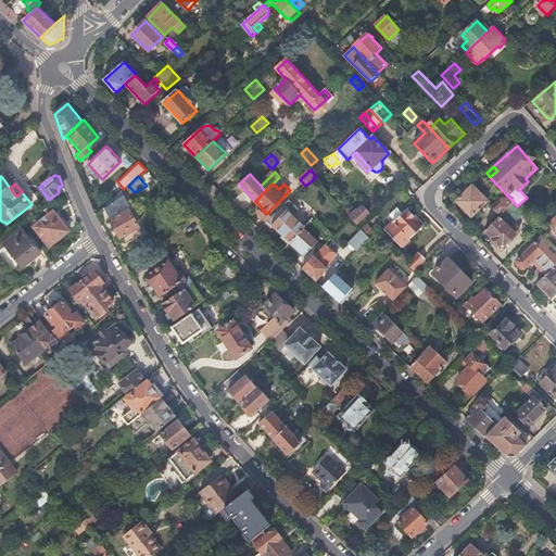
[(472,186),(456,201),(471,216),(488,201),(472,186)]
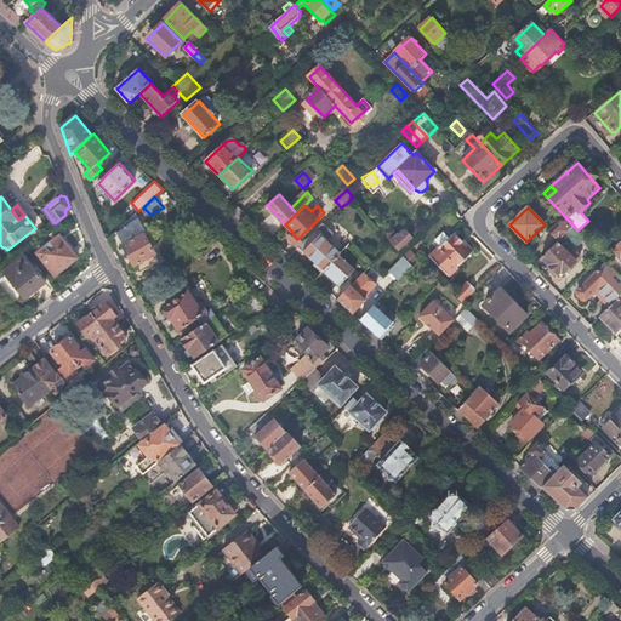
[(117,234),(138,273),(159,262),(144,237),(148,234),(135,214),(118,229),(119,232),(117,234)]
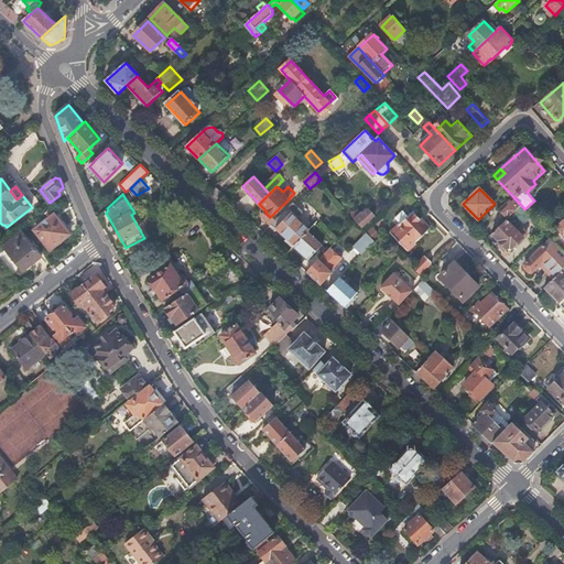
[(513,197),(501,209),(509,218),(514,213),(522,206),(513,197)]
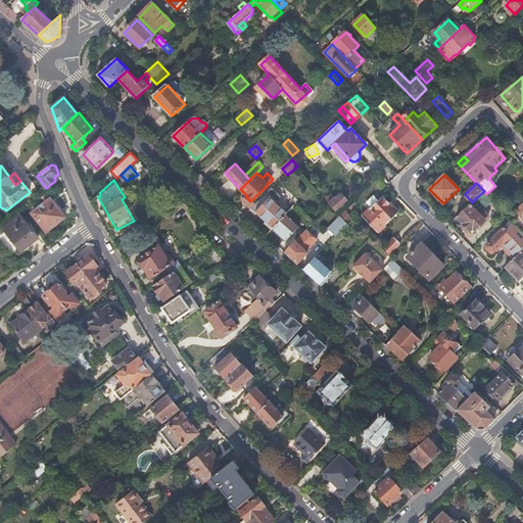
[(273,187),(251,209),(255,214),(257,212),(268,223),(267,224),(271,229),(273,227),(274,228),(287,215),(288,212),(278,202),(282,198),(281,195),(273,187)]
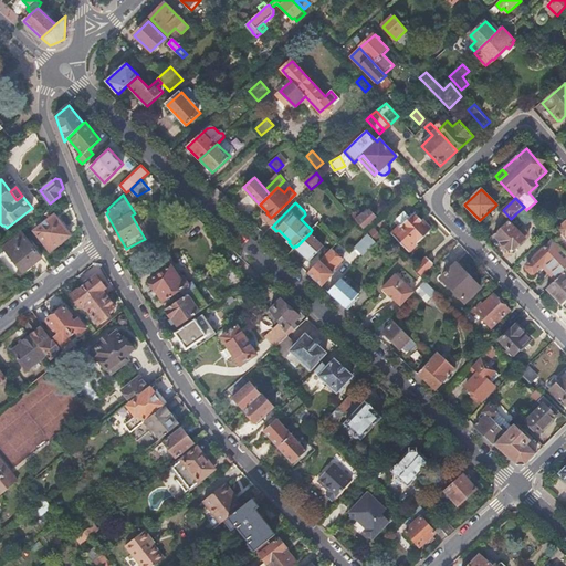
[(516,213),(527,226),(534,219),(526,210),(524,207),(516,213)]
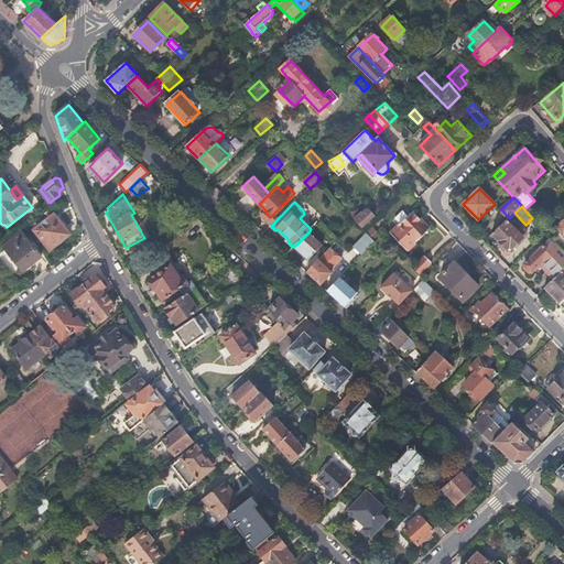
[(368,209),(358,218),(357,216),(355,218),(358,223),(362,227),(375,216),(368,209)]
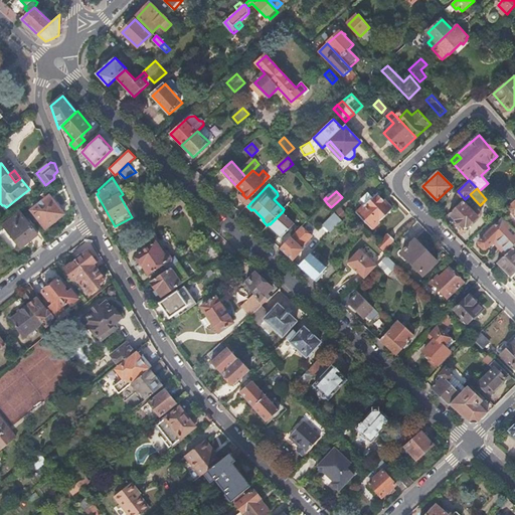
[(376,193),(356,213),(372,229),(392,209),(376,193)]
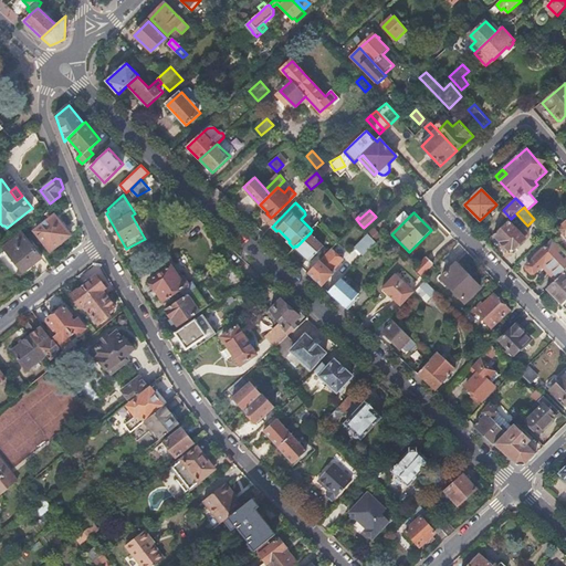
[(54,216),(34,231),(51,251),(70,236),(54,216)]
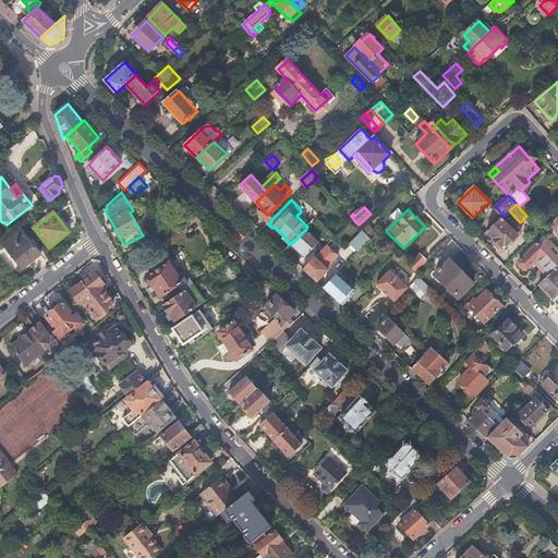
[(501,218),(487,231),(496,240),(495,242),(500,246),(501,245),(502,246),(508,241),(510,243),(521,231),(522,229),(519,226),(516,227),(512,229),(501,218)]
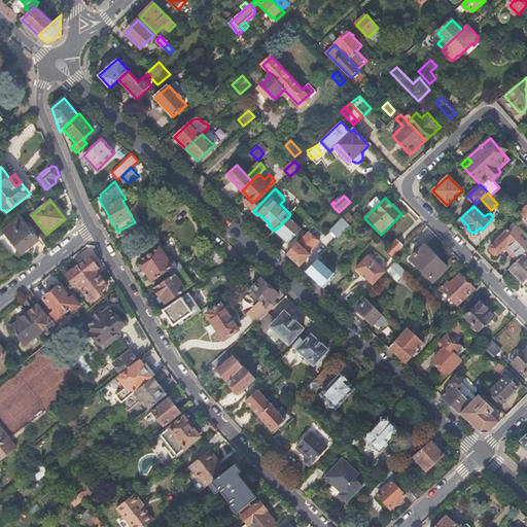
[(505,212),(501,214),(507,221),(511,218),(505,212)]
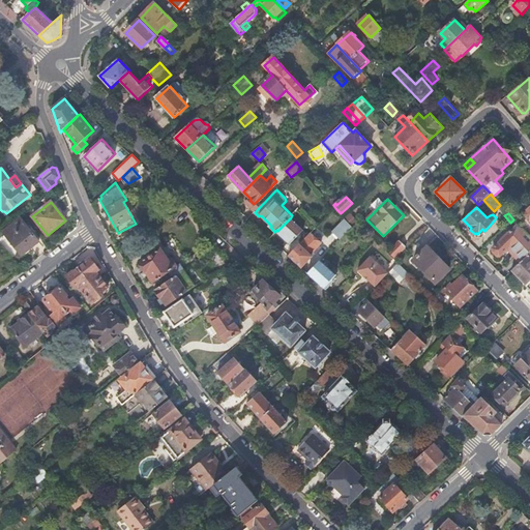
[(291,217),(277,231),(280,233),(291,243),(303,230),(291,217)]
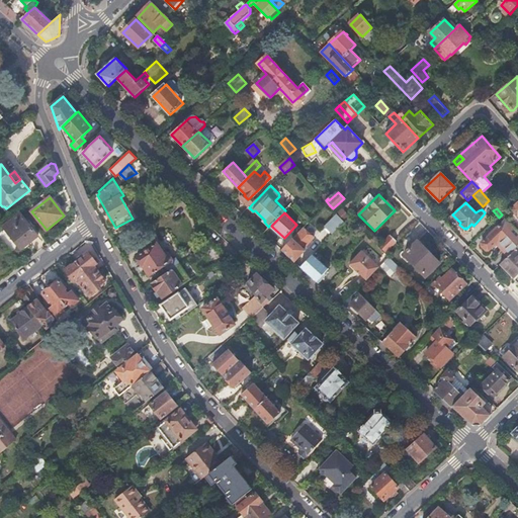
[(4,226),(21,249),(38,236),(20,213),(4,226)]
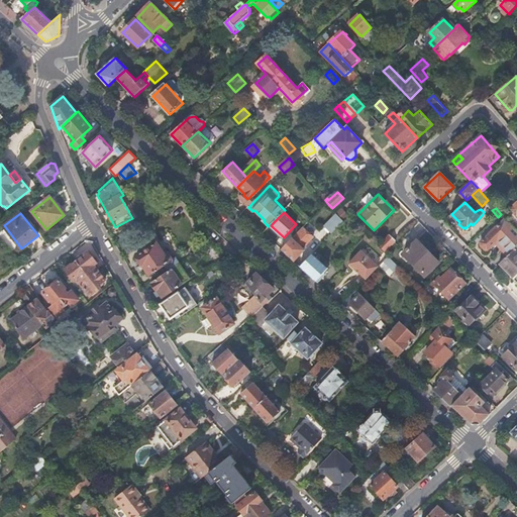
[(337,214),(327,224),(334,231),(336,229),(340,226),(344,222),(337,214)]
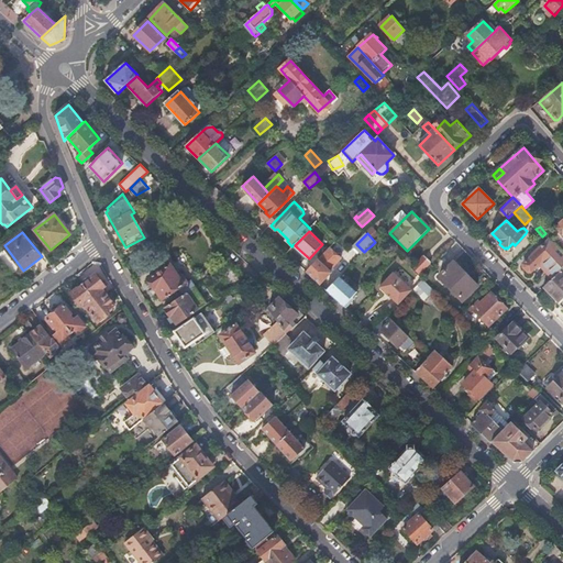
[(375,242),(371,246),(375,250),(384,241),(379,236),(375,242)]
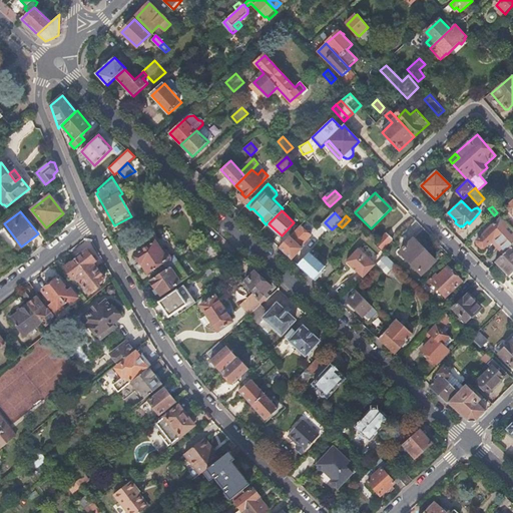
[(493,224),(484,232),(483,234),(478,240),(478,243),(482,247),(485,246),(494,238),(506,251),(512,244),(512,228),(502,217),(495,224),(493,224)]
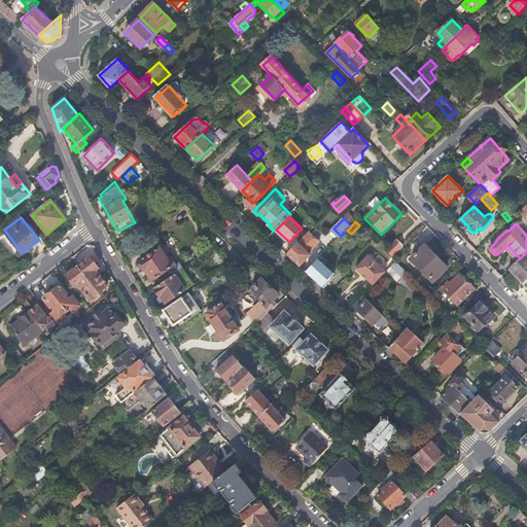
[(341,236),(335,243),(339,247),(347,238),(343,234),(341,236)]
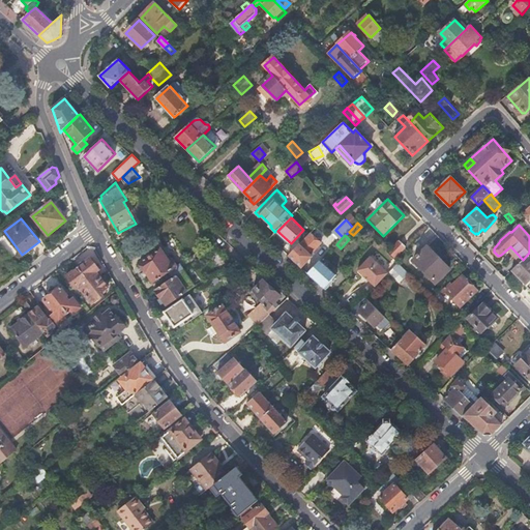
[(400,241),(389,252),(394,258),(406,246),(400,241)]
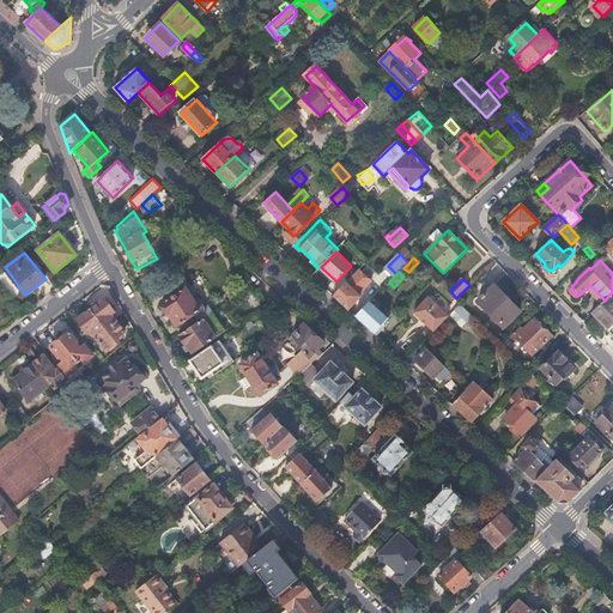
[(334,296),(349,310),(362,297),(346,283),(334,296)]
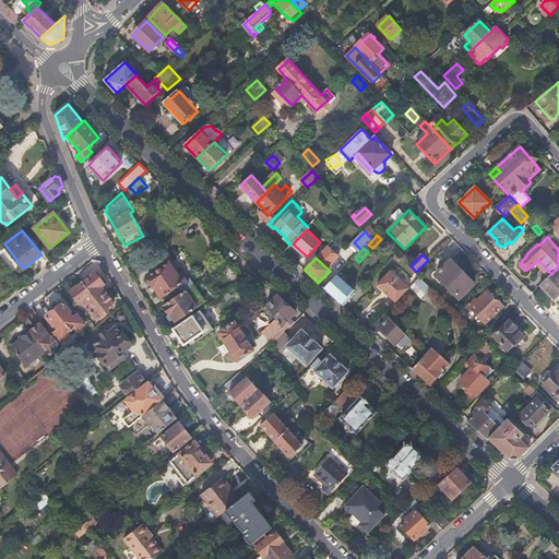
[(436,276),(459,298),(474,283),(451,261),(436,276)]
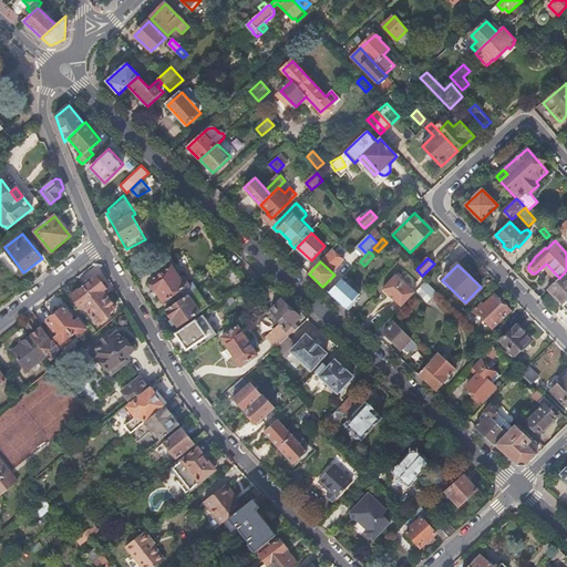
[(164,301),(188,285),(184,277),(181,279),(172,267),(150,281),(164,301)]
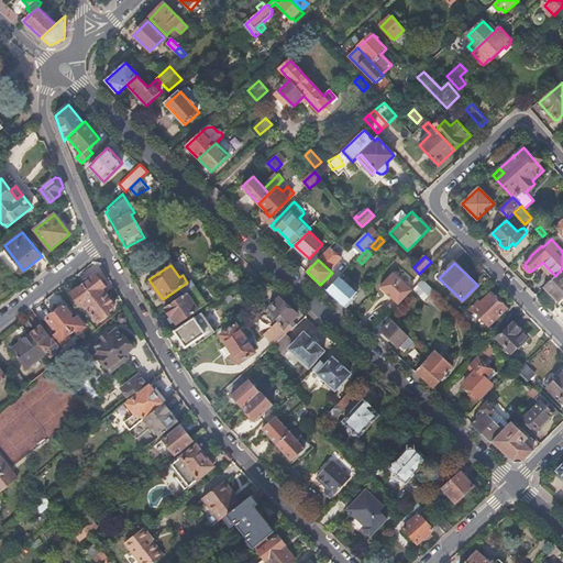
[(562,268),(555,276),(544,287),(562,306),(562,268)]
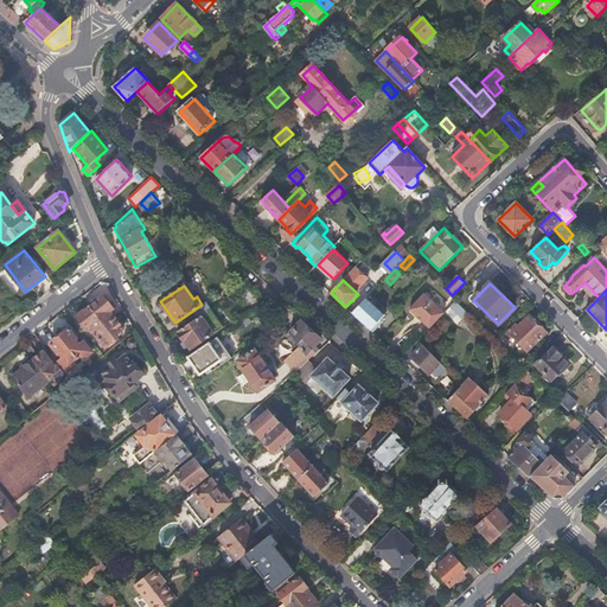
[(430,328),(445,313),(446,312),(426,294),(410,310),(430,328)]
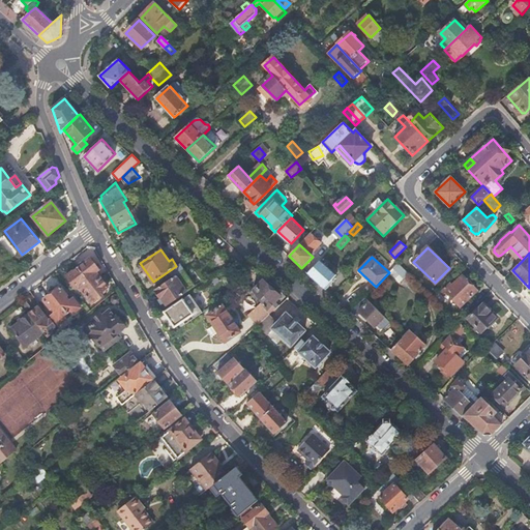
[(79,267),(93,285),(101,280),(100,277),(101,275),(98,272),(99,270),(90,259),(79,267)]
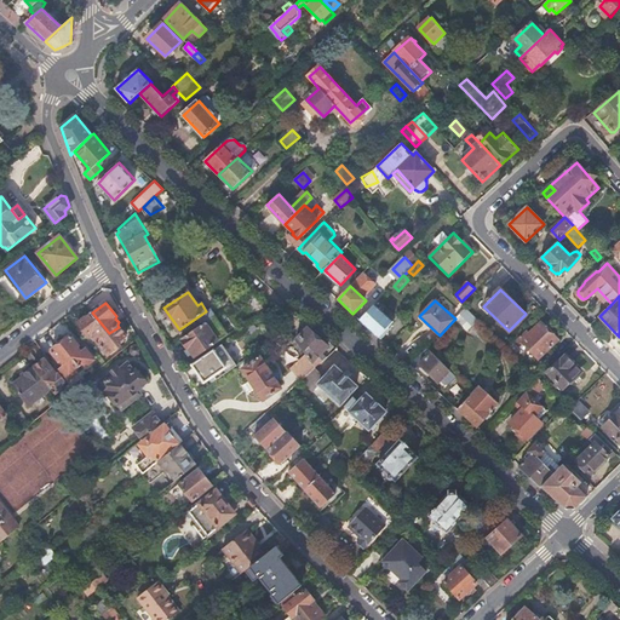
[(375,304),(360,320),(379,337),(389,328),(394,322),(375,304)]
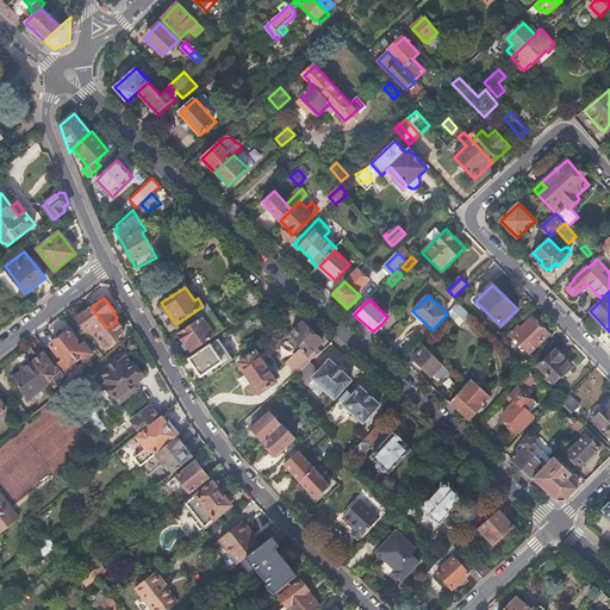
[(448,313),(447,315),(460,328),(472,316),(458,303),(448,313)]
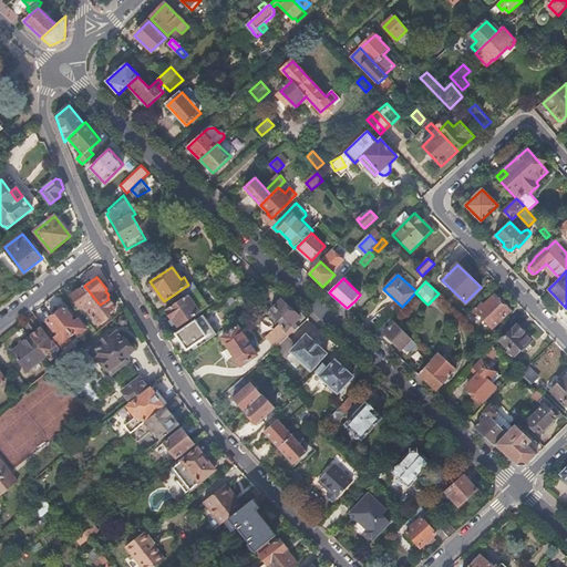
[(65,297),(75,309),(79,306),(82,309),(83,308),(86,312),(88,311),(90,313),(100,305),(84,286),(71,296),(69,292),(65,297)]
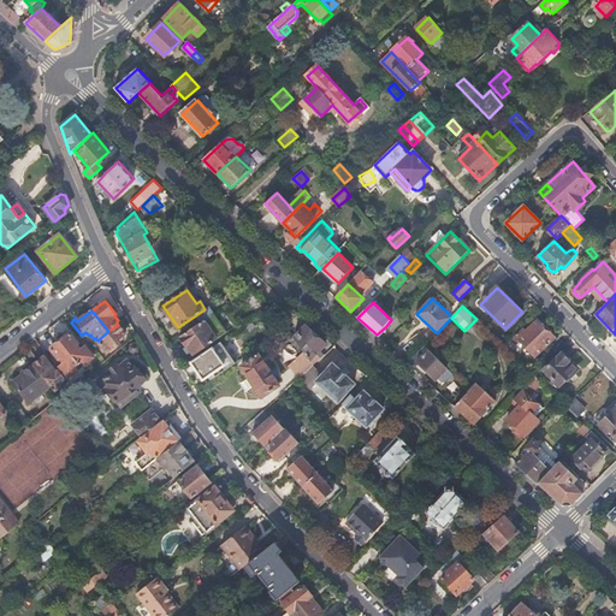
[(516,337),(534,356),(555,337),(538,320),(526,331),(523,330),(516,337)]
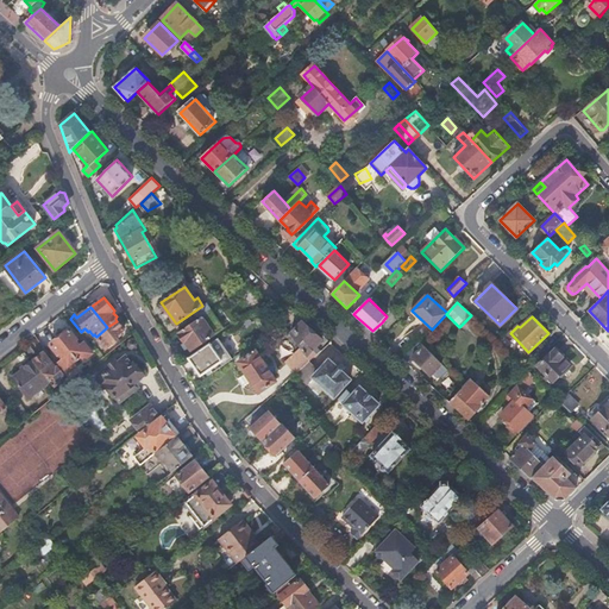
[(201,318),(179,333),(190,351),(213,336),(201,318)]
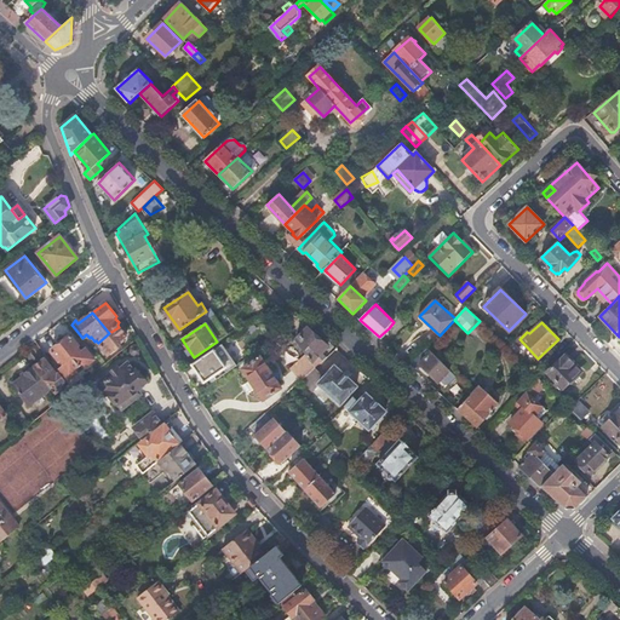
[(109,333),(98,343),(109,356),(121,346),(119,343),(127,337),(126,334),(127,332),(124,327),(121,329),(119,327),(109,333)]
